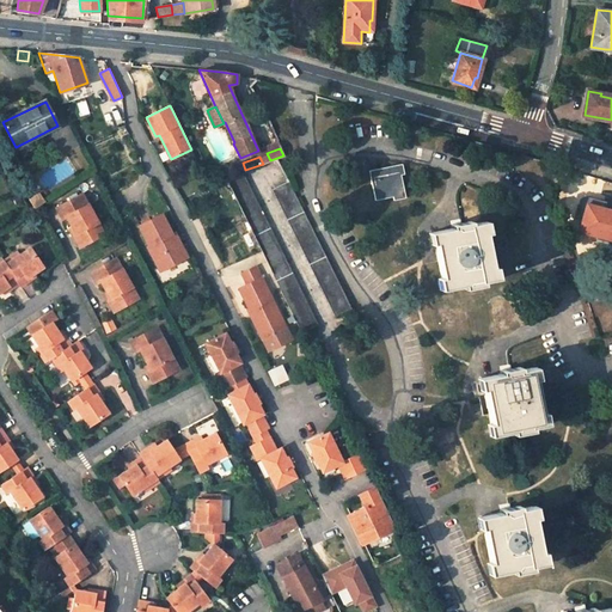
[(398,165),(369,170),(374,200),(392,196),(405,194),(401,173),(398,165)]
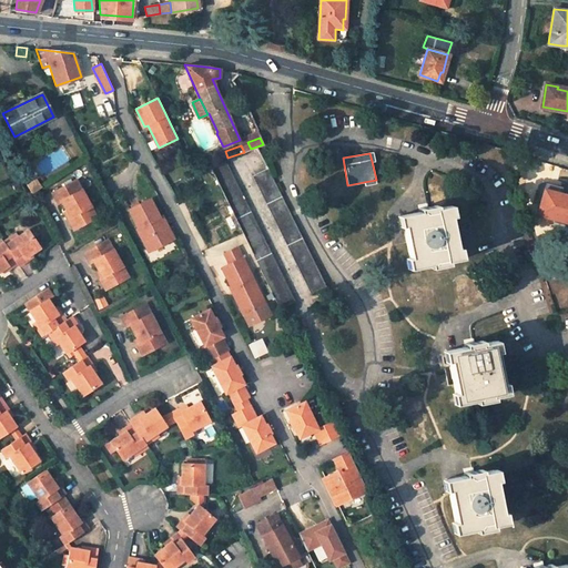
[(294,302),(225,159),(209,165),(281,308),(294,302)]
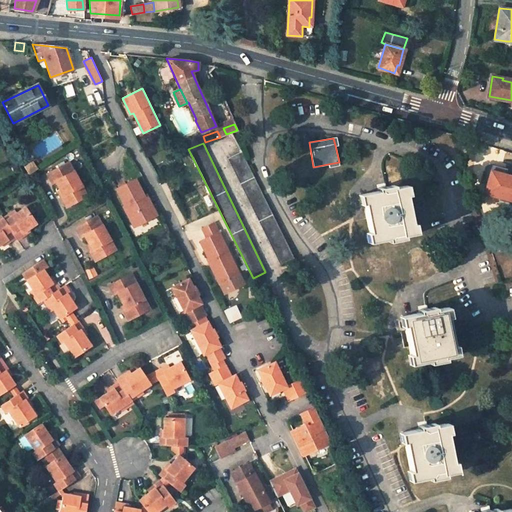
[(241,151),(229,158),(280,264),(294,258),(241,151)]
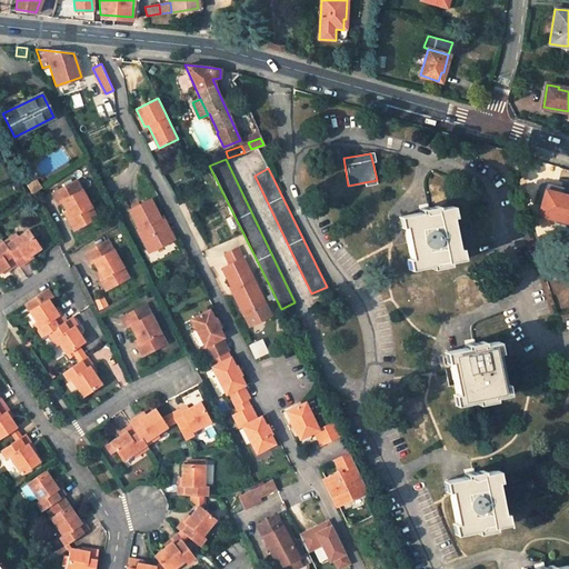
[(37,180),(27,186),(32,195),(41,189),(37,180)]
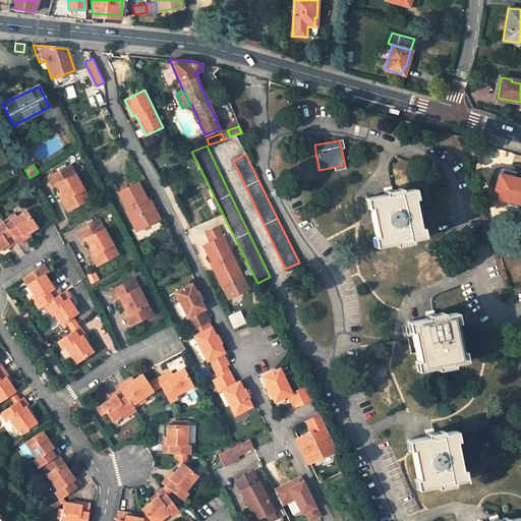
[(70,166),(49,177),(54,186),(57,184),(65,199),(62,201),(67,212),(84,203),(79,193),(83,191),(70,166)]
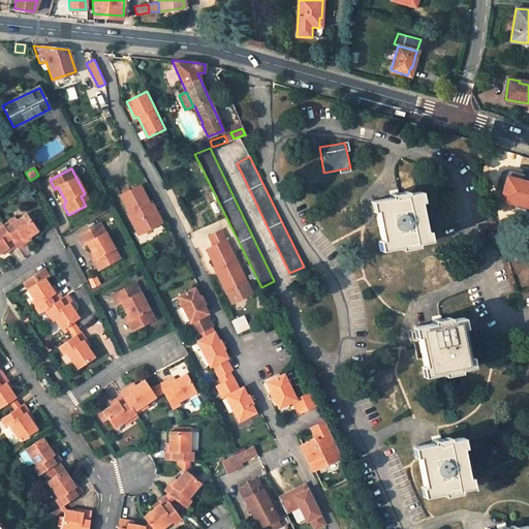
[(528,181),(507,176),(500,199),(528,207),(528,181)]
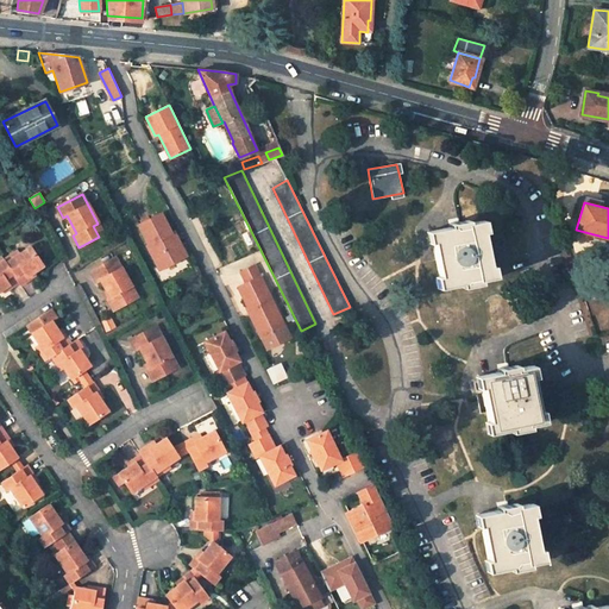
[(163,213),(140,226),(150,244),(149,245),(161,269),(184,257),(171,234),(174,233),(173,232),(163,213)]
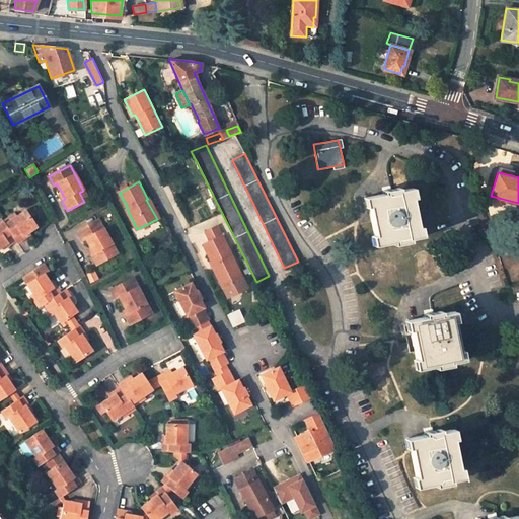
[(382,193),(366,197),(368,206),(374,235),(376,245),(392,242),(410,238),(419,236),(417,226),(411,198),(410,188),(399,190),(382,193)]
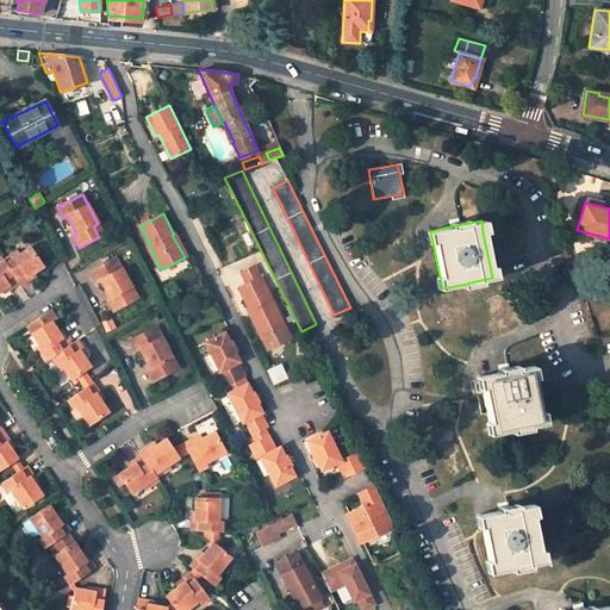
[(93,226),(99,237),(104,235),(98,224),(93,226)]
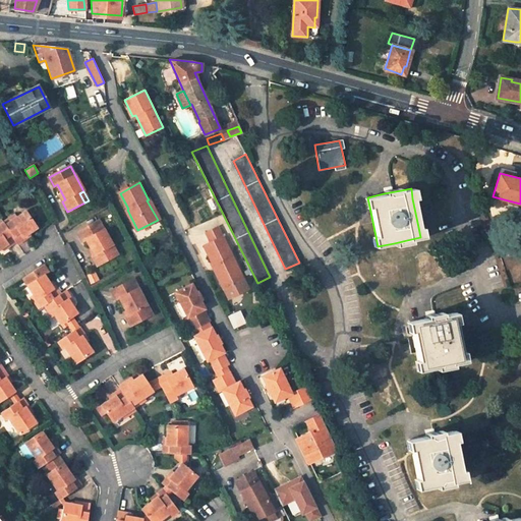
[(161,218),(151,197),(148,198),(149,199),(147,200),(158,220),(161,218)]
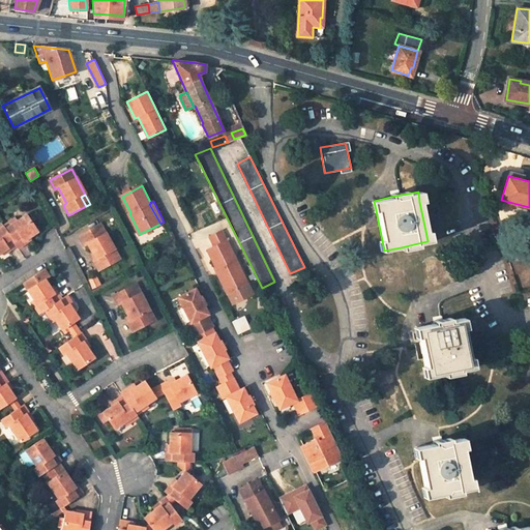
[(26,215),(12,225),(10,222),(3,226),(17,246),(18,248),(25,244),(23,241),(37,232),(26,215)]
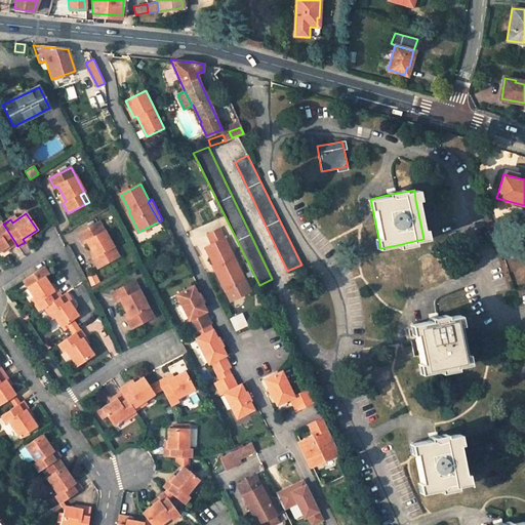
[(3,224),(1,221),(0,223),(0,251),(7,247),(8,249),(16,244),(3,224)]
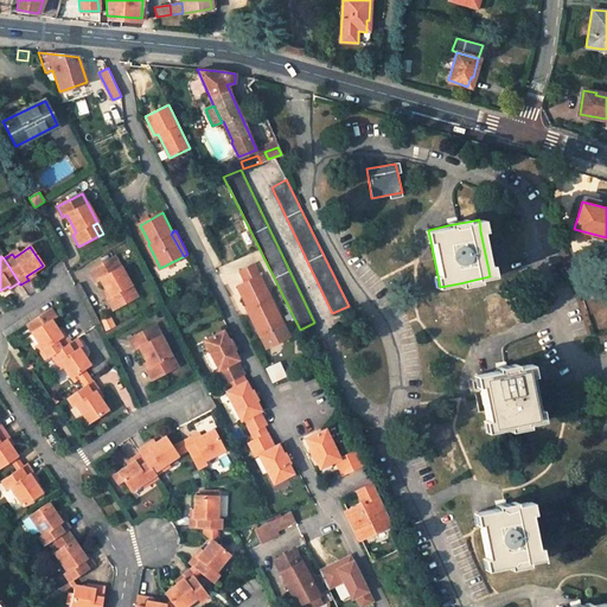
[(101,280),(110,298),(108,299),(114,310),(133,299),(127,289),(132,286),(116,257),(91,270),(97,281),(101,280)]
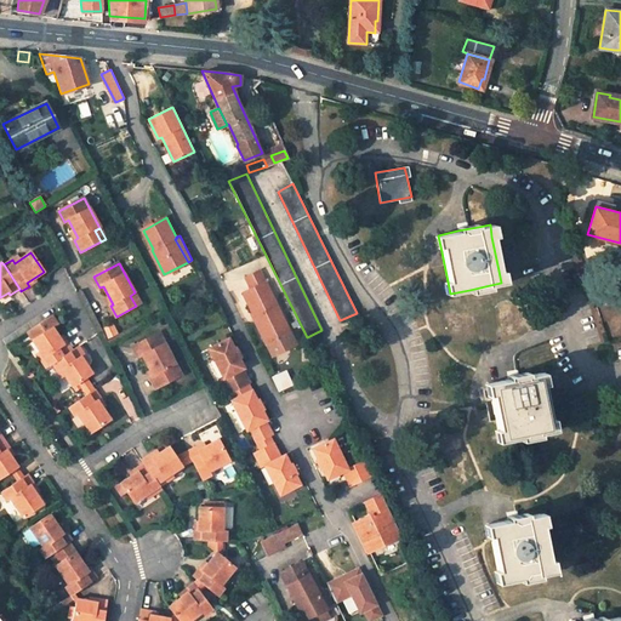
[(291,335),(260,272),(246,278),(252,290),(245,294),(255,314),(256,314),(257,319),(255,320),(268,346),(291,335)]
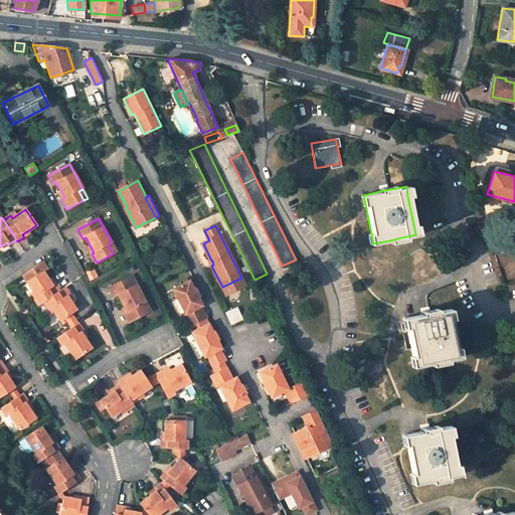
[(108,245),(113,253),(117,251),(112,242),(108,245)]
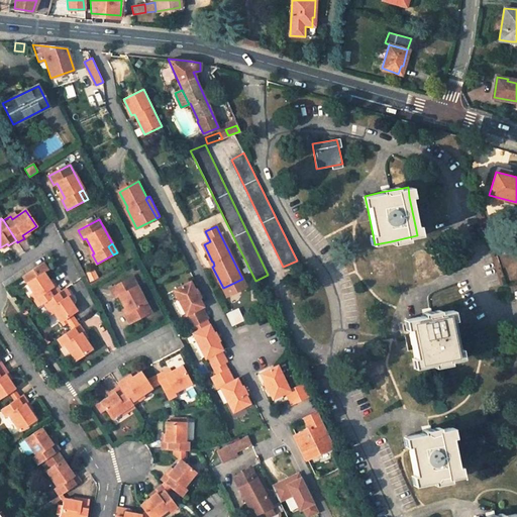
[(43,273),(26,284),(35,298),(33,299),(37,306),(42,303),(60,291),(55,284),(53,286),(43,273)]
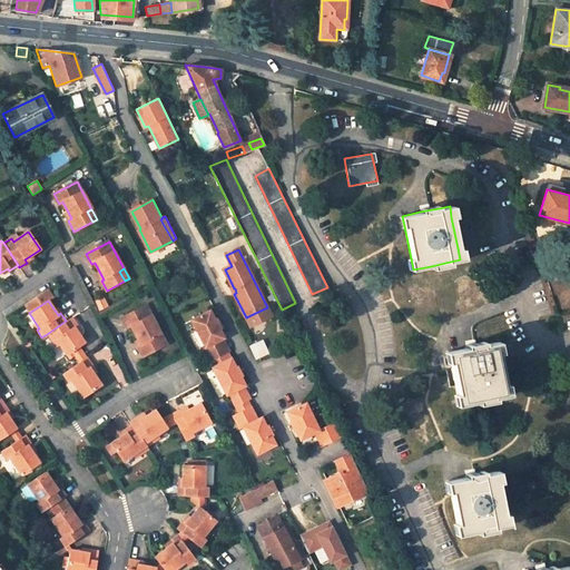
[(131,326),(141,345),(138,346),(144,357),(163,347),(157,336),(161,334),(146,306),(123,318),(128,328),(131,326)]
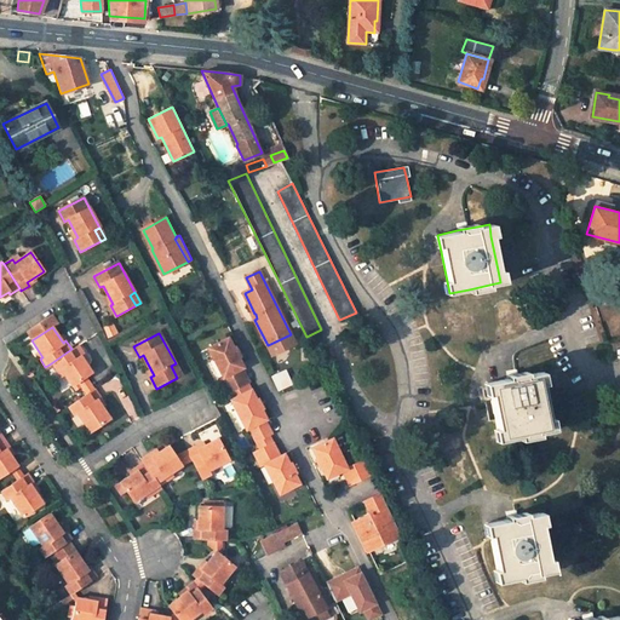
[(220,379),(228,394),(248,384),(250,383),(242,369),(244,368),(239,359),(241,357),(236,348),(234,349),(229,339),(208,349),(223,378),(220,379)]
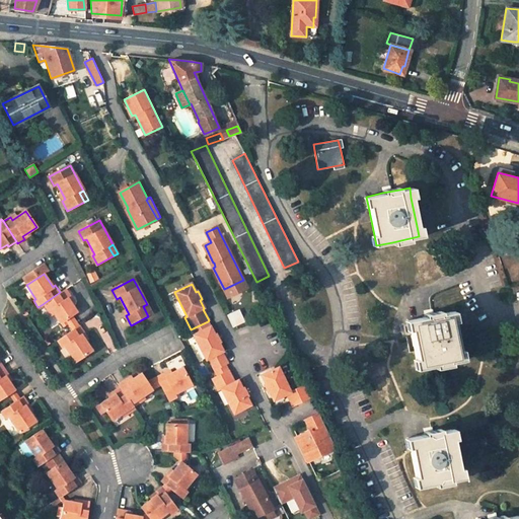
[(76,311),(67,297),(69,296),(65,289),(60,292),(43,304),(48,310),(50,309),(60,322),(64,319),(71,314),(76,311)]
